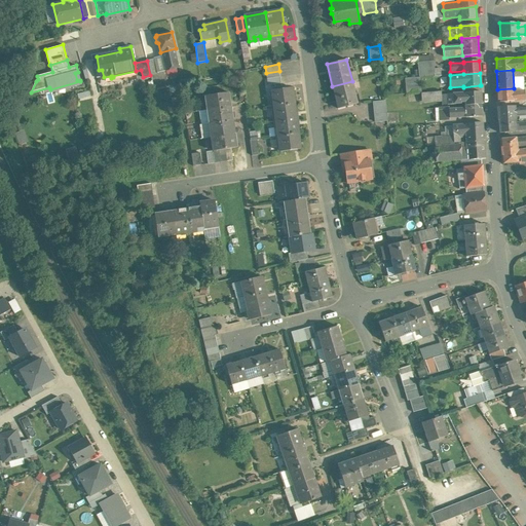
[(280,77),(267,79),(268,85),(282,83),(280,77)]
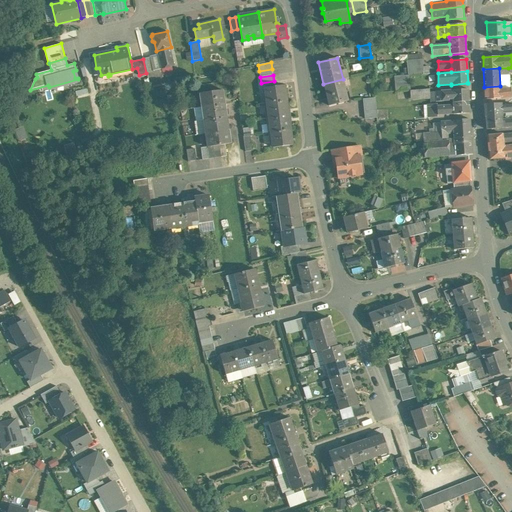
[(407,75),(394,76),(395,91),(408,90),(407,75)]
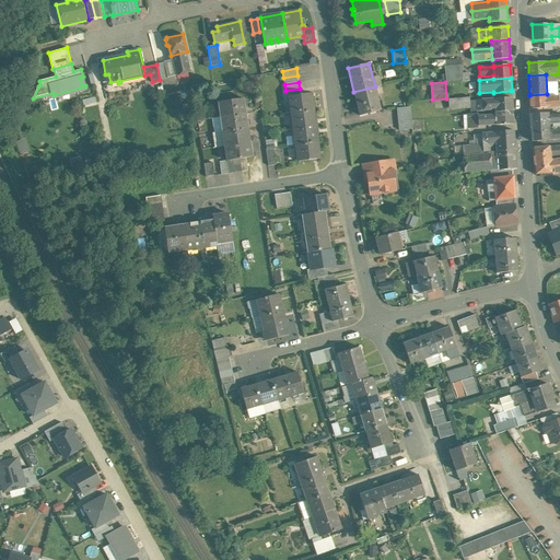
[(375,86),(353,92),(360,116),(381,111),(375,86)]
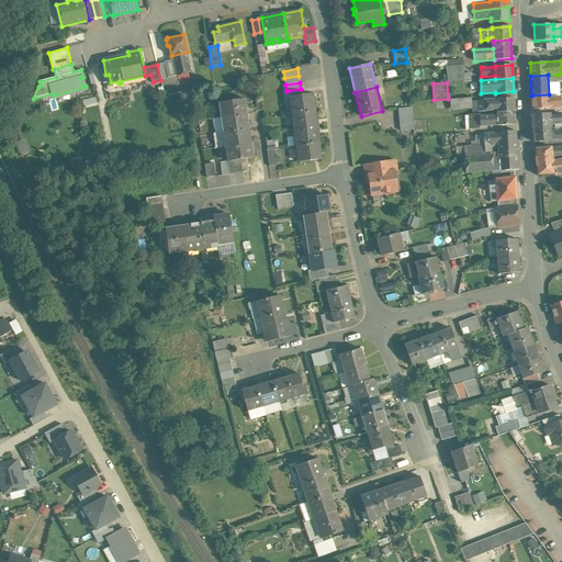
[(312,93),(291,97),(293,113),(314,110),(312,93)]
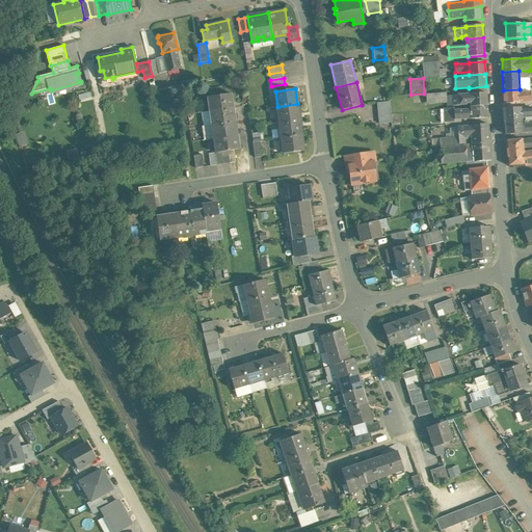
[(520,89),(503,90),(503,103),(521,102),(531,101),(530,91),(520,92),(520,89)]
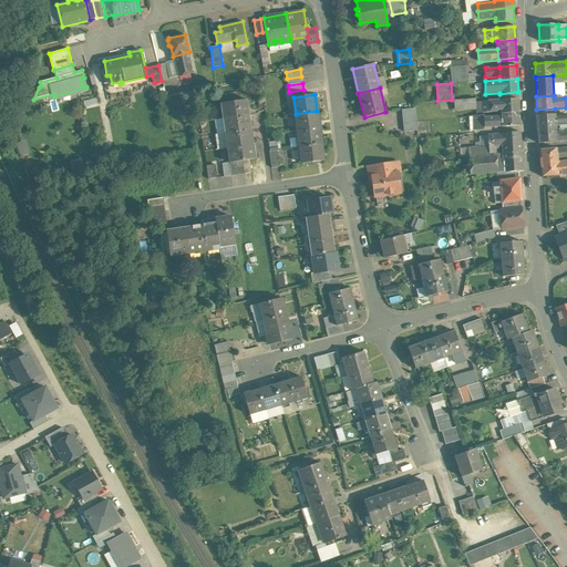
[(518,99),(501,100),(501,101),(482,102),(483,113),(497,112),(497,111),(501,110),(502,113),(518,112),(518,99)]
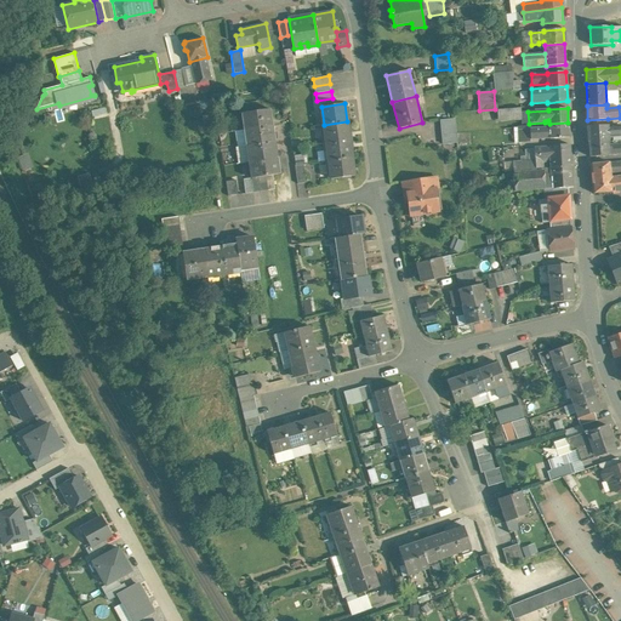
[(269,109),(241,113),(244,130),(273,126),(269,109)]
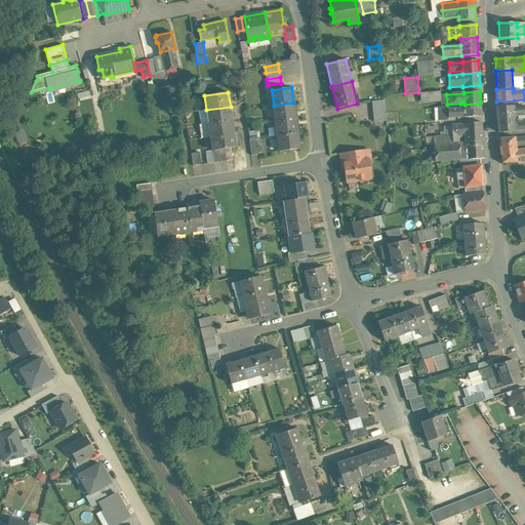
[(293,103),(274,106),(276,121),(295,118),(293,103)]
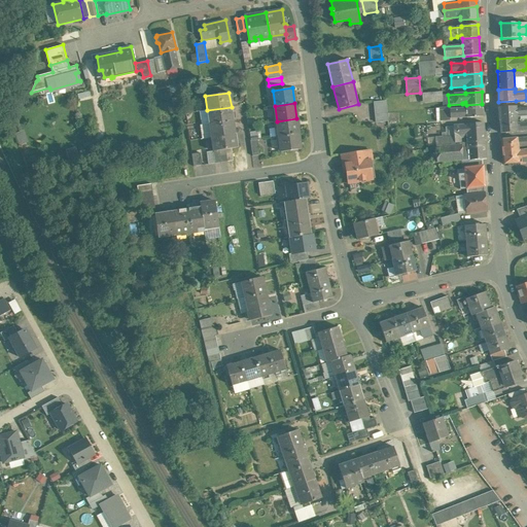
[(482,104),(466,105),(466,108),(450,109),(450,118),(466,117),(483,116),(482,104)]
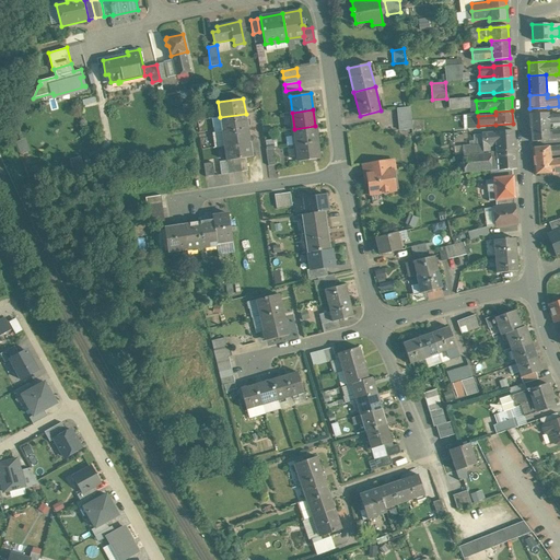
[(246,114),(220,117),(222,131),(248,128),(246,114)]
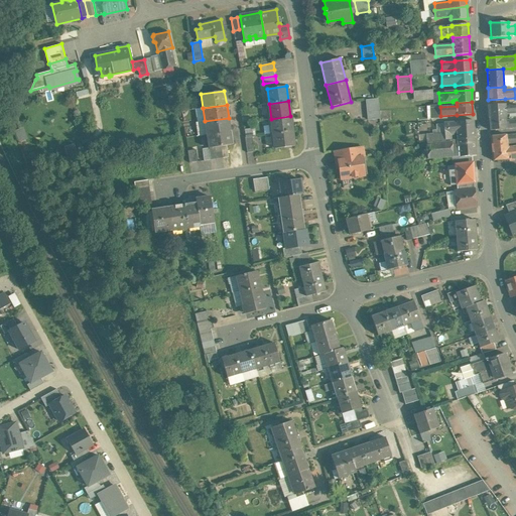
[(505,105),(489,106),(489,118),(505,117),(505,114),(509,113),(515,113),(515,112),(514,105),(505,105)]
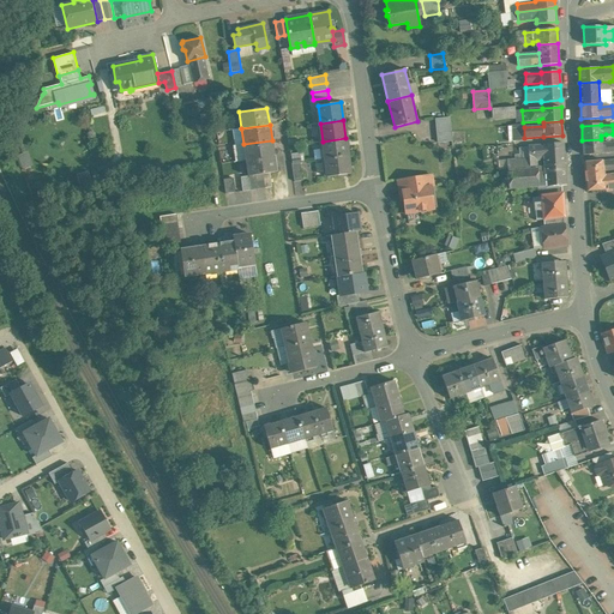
[(451,132),(437,134),(438,143),(452,140),(451,132)]
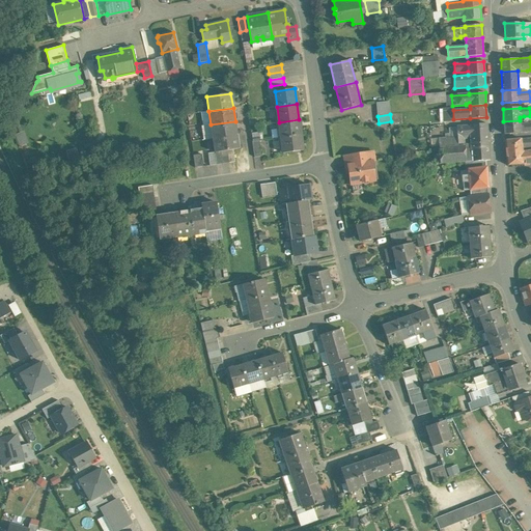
[(299,119),(279,122),(281,138),(301,135),(299,119)]
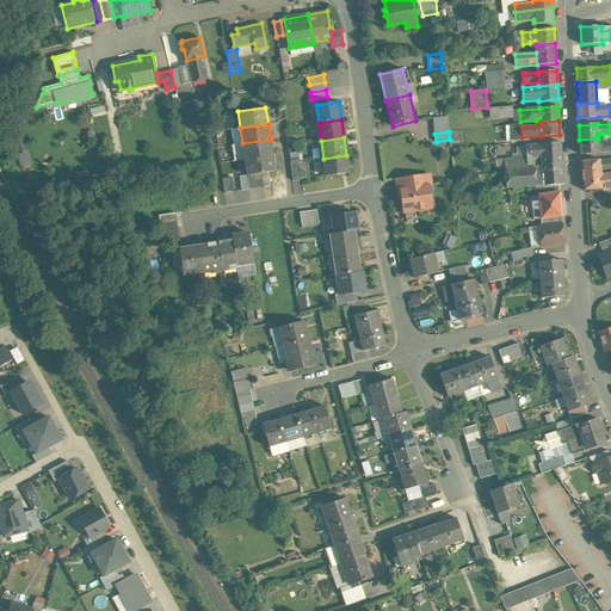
[(598,139),(579,140),(580,154),(599,153),(598,143),(598,139)]
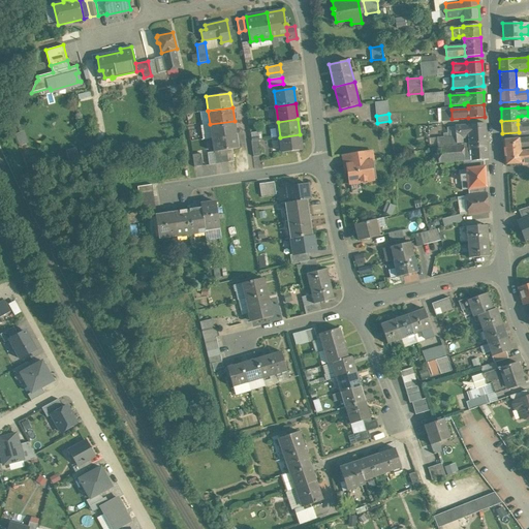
[(235,121),(210,124),(212,138),(237,134),(235,121)]
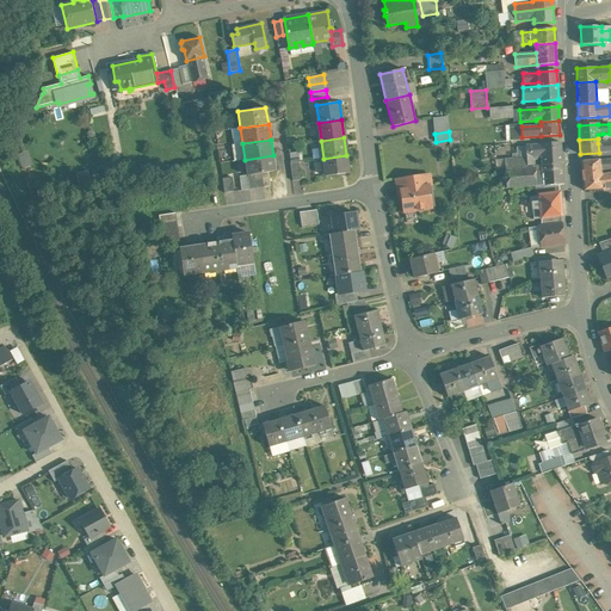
[(610,141),(598,143),(599,153),(610,150),(610,141)]
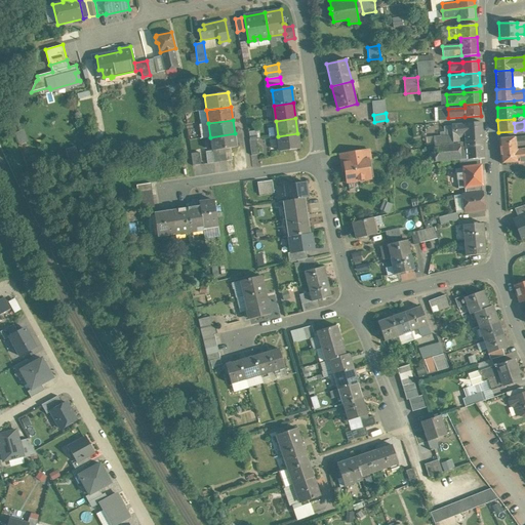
[(481,122),(465,123),(465,124),(451,125),(452,135),(452,143),(459,142),(459,137),(466,136),(466,142),(483,140),(481,122)]
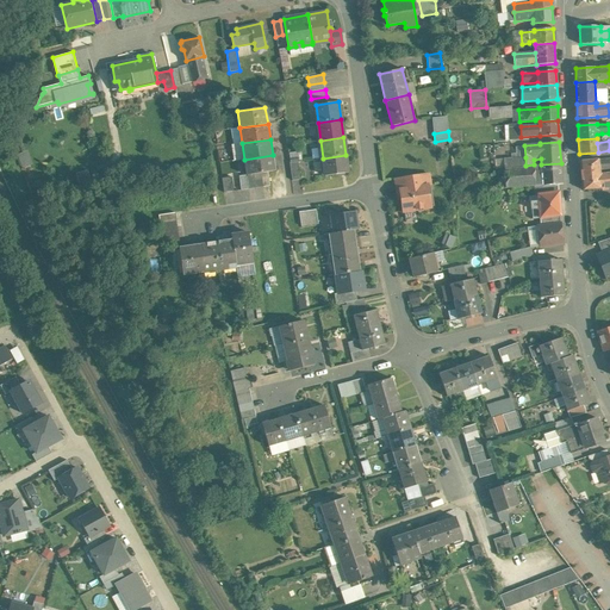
[(29,153),(20,154),(23,166),(31,163),(29,153)]
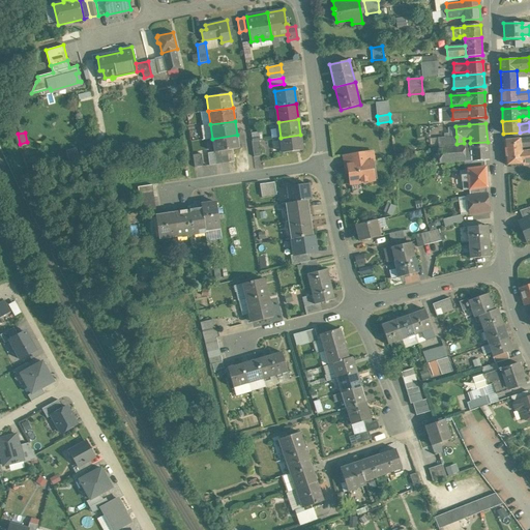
[(237,135),(212,139),(214,152),(221,151),(227,150),(233,149),(239,148),(237,135)]
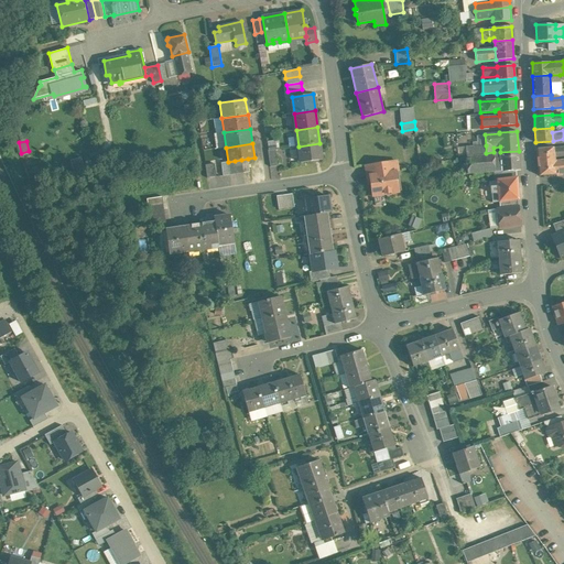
[(320,143),(299,147),(301,162),(322,160),(320,143)]
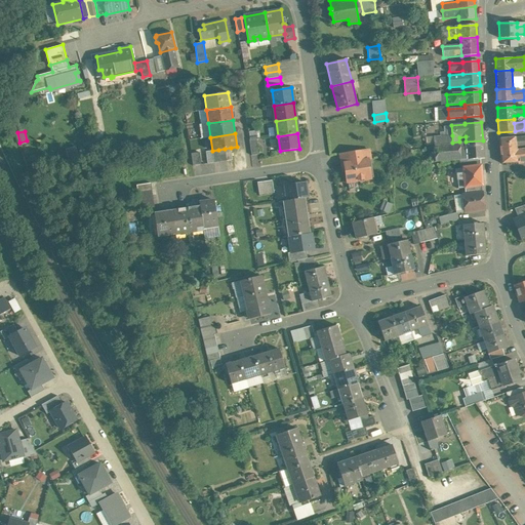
[(452,135),(434,137),(434,146),(453,145),(452,143),(452,135)]
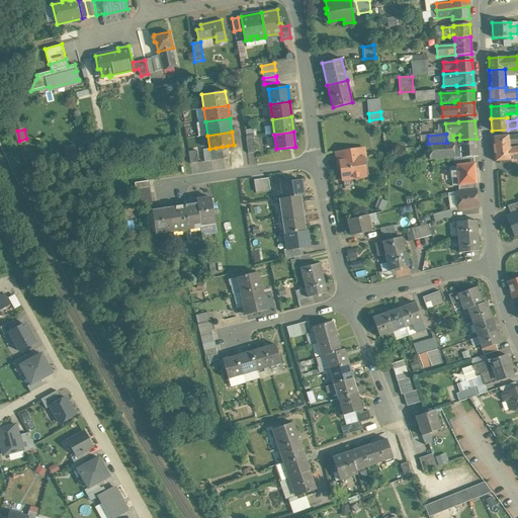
[(508,136),(493,137),(494,149),(509,148),(509,145),(517,144),(517,135),(508,136)]
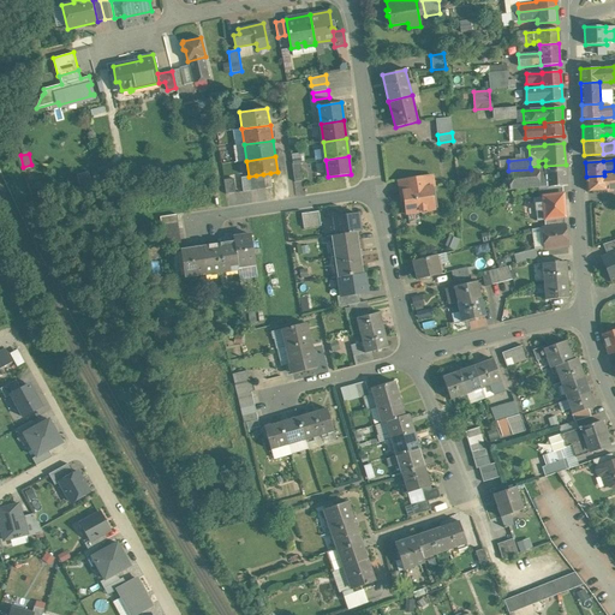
[(300,162),(292,163),(294,181),(303,180),(300,162)]
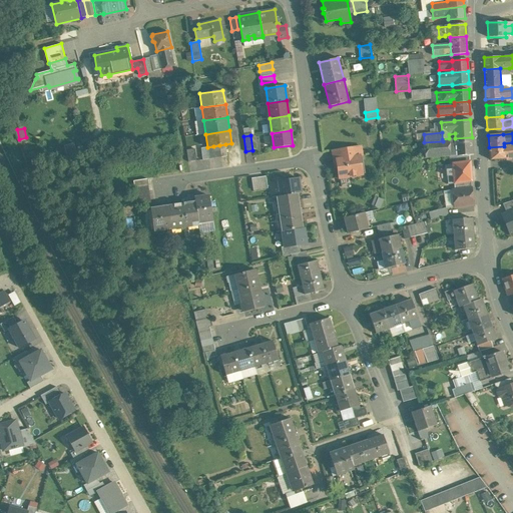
[(472,137),(455,138),(455,143),(449,143),(450,156),(449,156),(450,164),(450,165),(453,164),(452,164),(469,161),(469,155),(473,154),(472,137)]
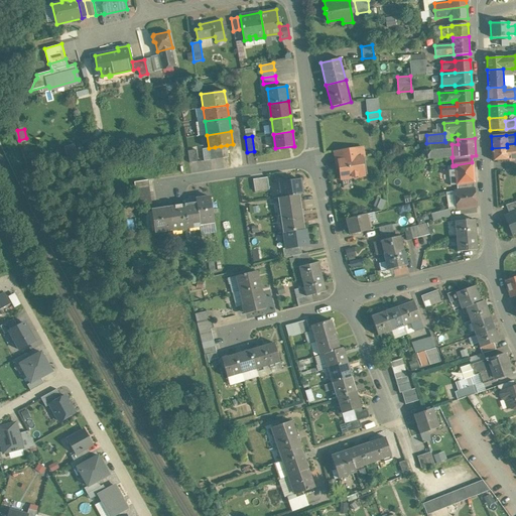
[(445,142),(426,143),(427,153),(427,158),(452,157),(453,157),(452,144),(452,142),(445,142)]
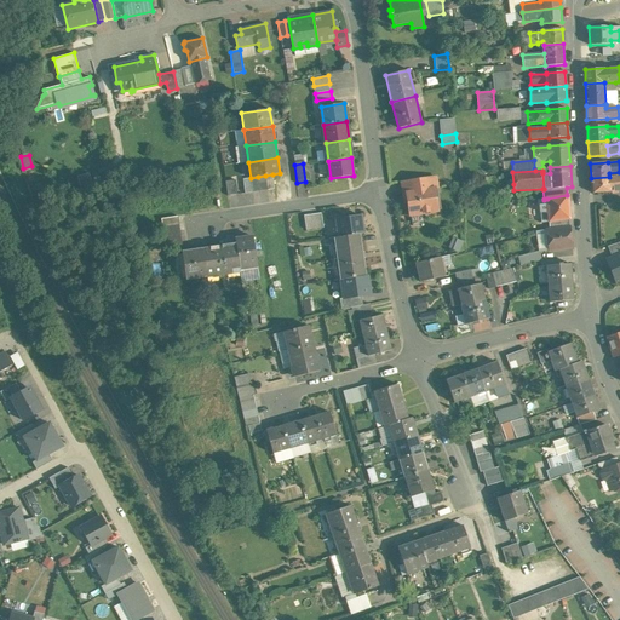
[(619,174),(609,177),(591,178),(592,193),(612,191),(619,190),(619,174)]
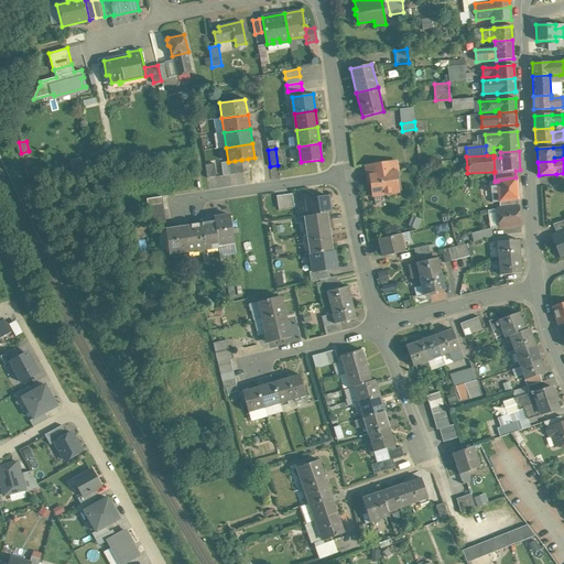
[(397,161),(379,164),(380,171),(377,171),(377,175),(369,177),(372,195),(392,192),(392,186),(397,185),(397,186),(398,186),(396,173),(398,172),(397,161)]
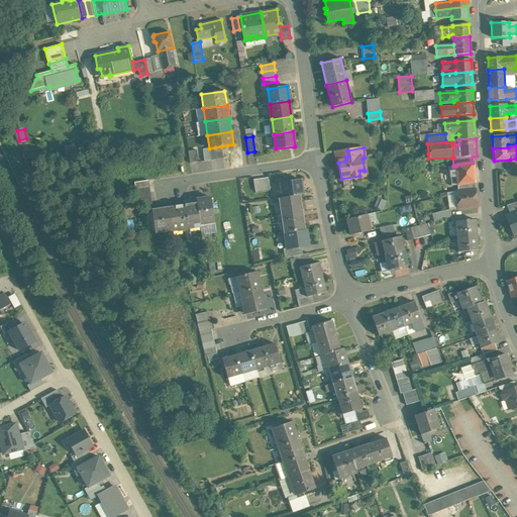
[(209,148),(202,149),(204,162),(211,161),(209,148)]
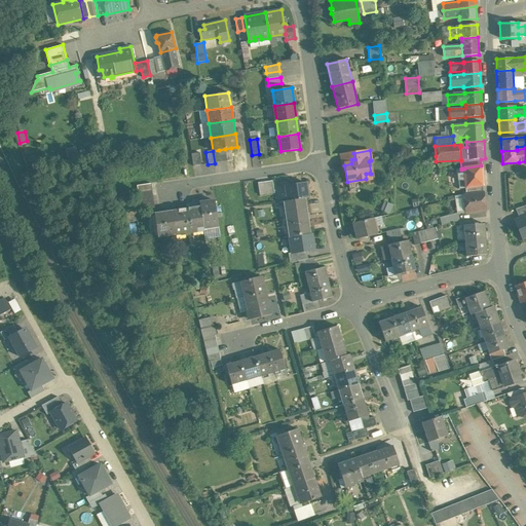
[(199,153),(191,154),(193,166),(201,165),(199,153)]
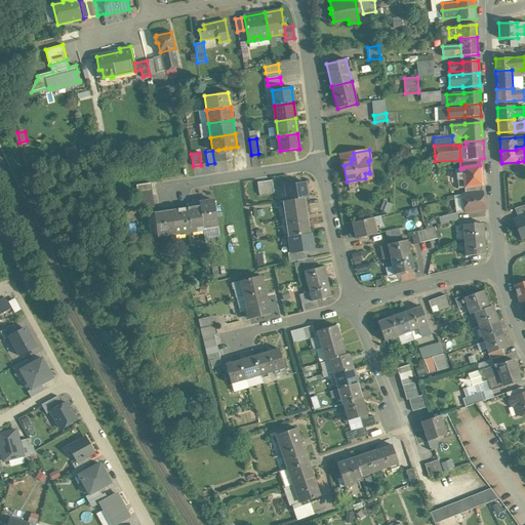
[(353,153),(339,155),(341,165),(344,165),(351,163),(351,159),(354,159),(353,153)]
